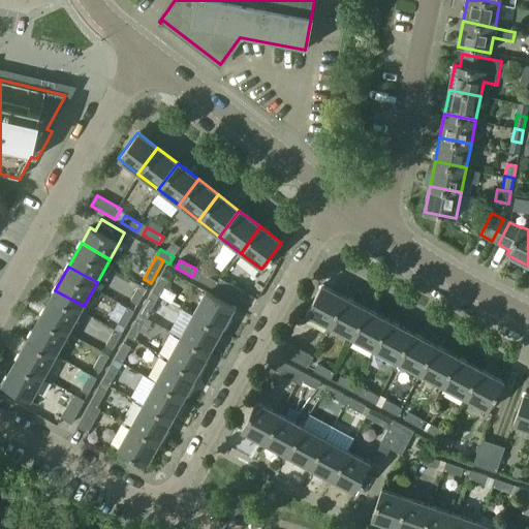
[(244,291),(205,269),(198,280),(238,302),(244,291)]
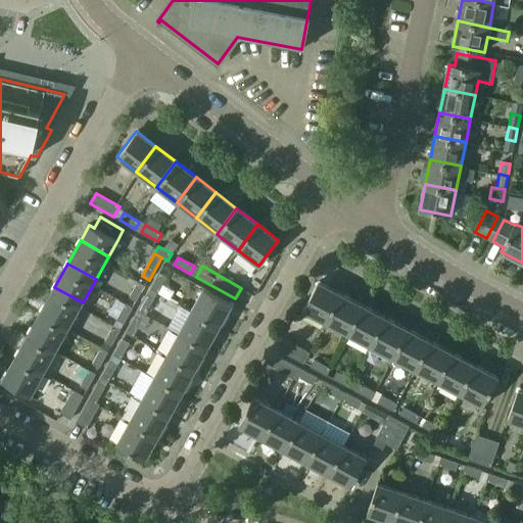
[(167,276),(159,273),(151,288),(158,292),(167,276)]
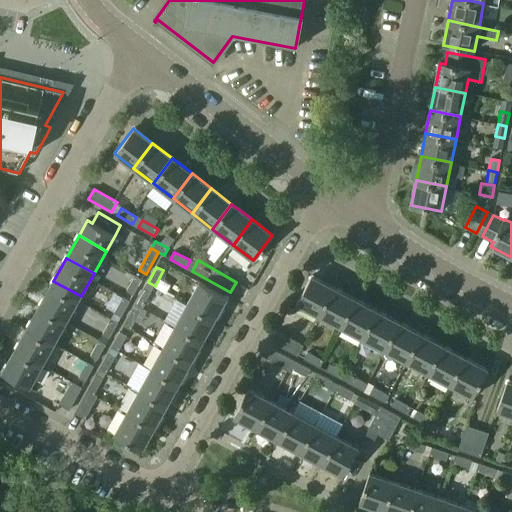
[(318,315),(332,286),(311,275),(296,303),(318,315)]
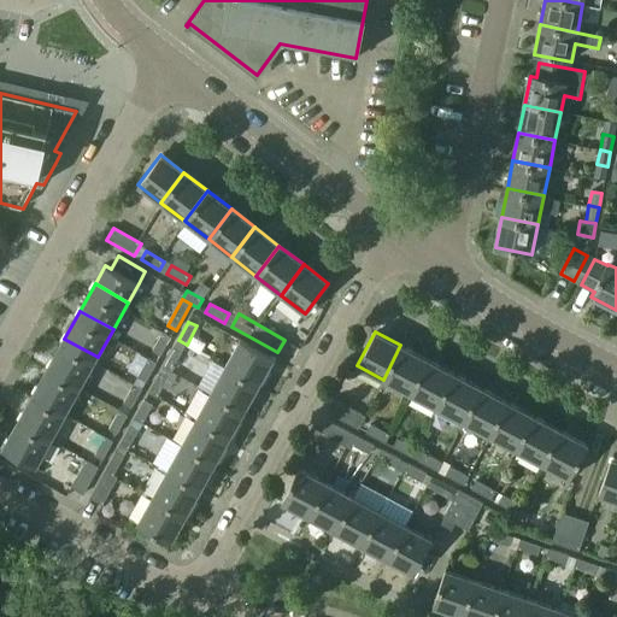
[(162,356),(171,338),(163,333),(153,351),(162,356)]
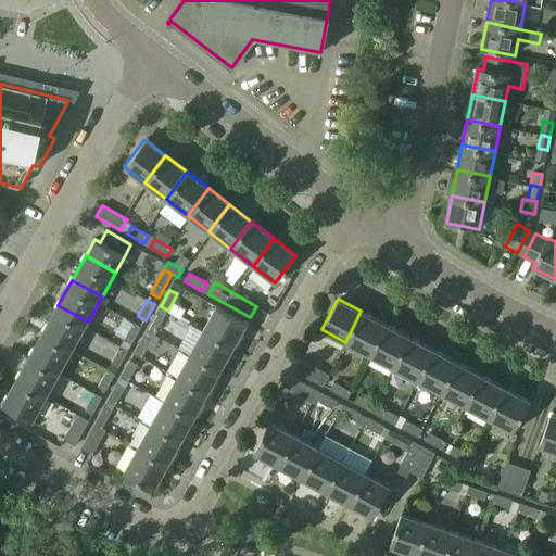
[(74,346),(88,321),(58,305),(45,329),(74,346)]
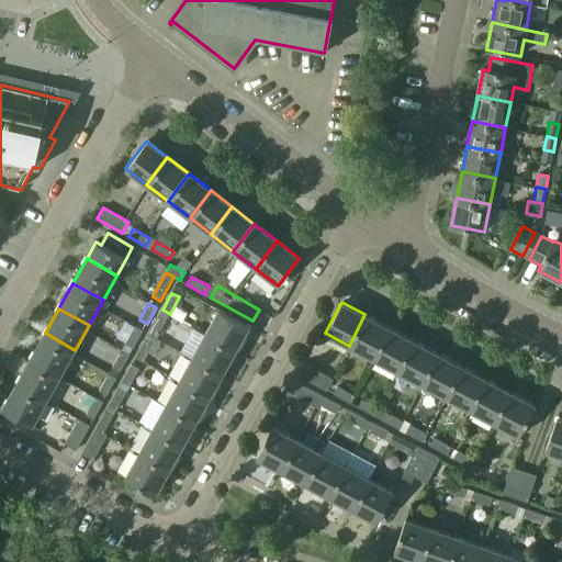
[(235,352),(249,326),(220,310),(205,335),(235,352)]
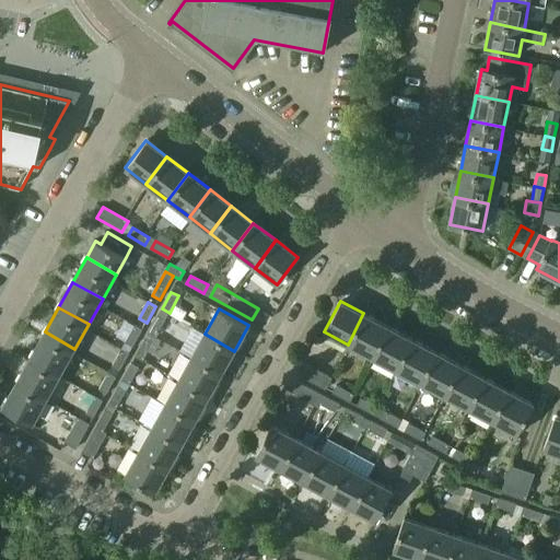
[(373,358),(389,327),(363,313),(348,345),(373,358)]
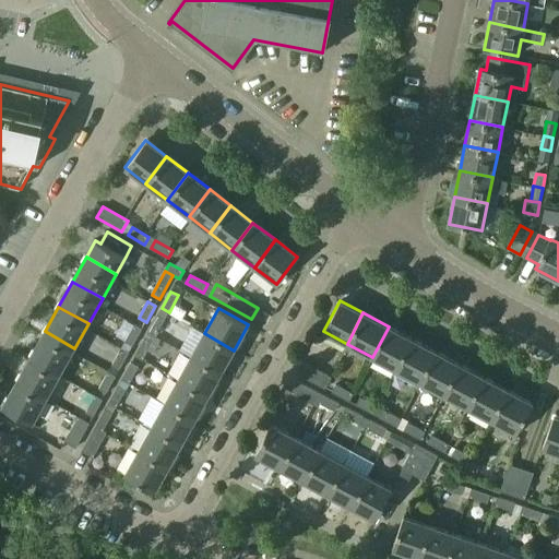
[(165,319),(157,314),(149,332),(156,336),(165,319)]
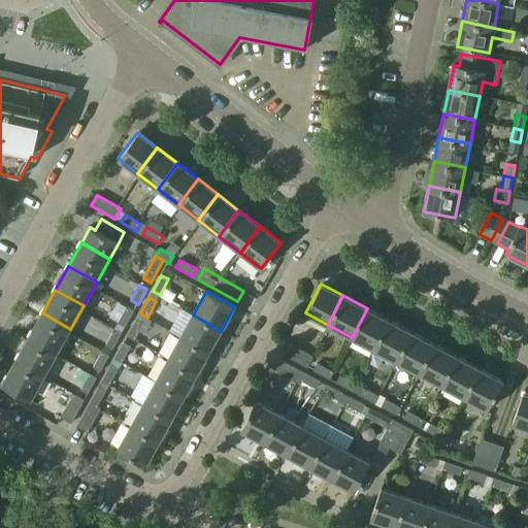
[(126,327),(134,310),(127,306),(119,323),(126,327)]
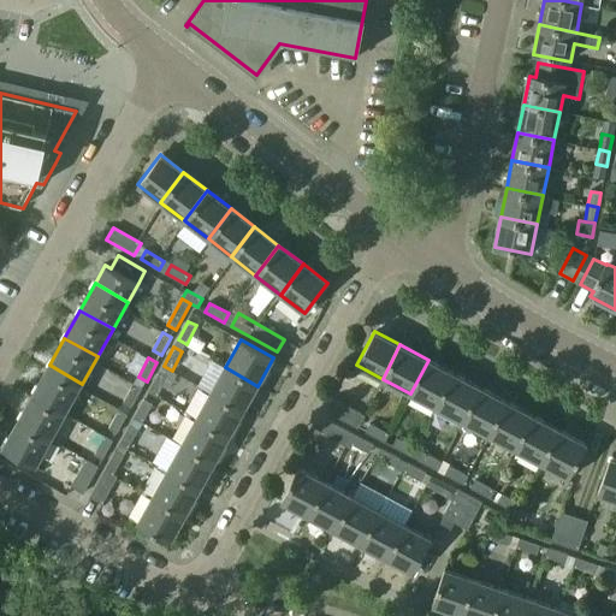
[(434,407),(452,373),(428,360),(410,394),(434,407)]
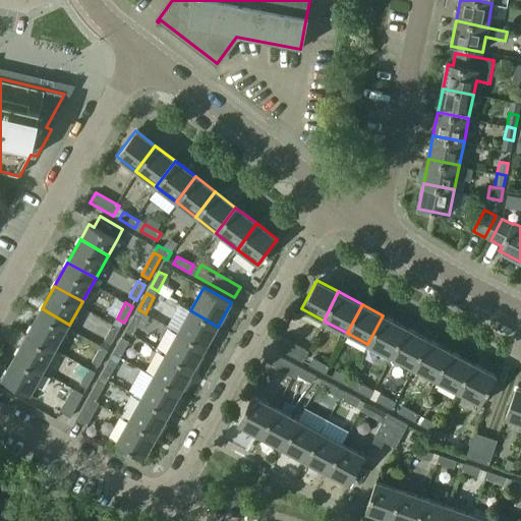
[(56,349),(69,325),(42,308),(27,334),(56,349)]
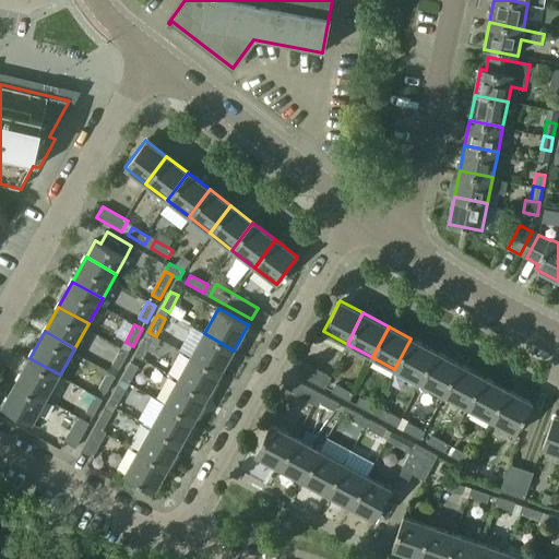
[(234,351),(204,333),(191,357),(221,373),(234,351)]
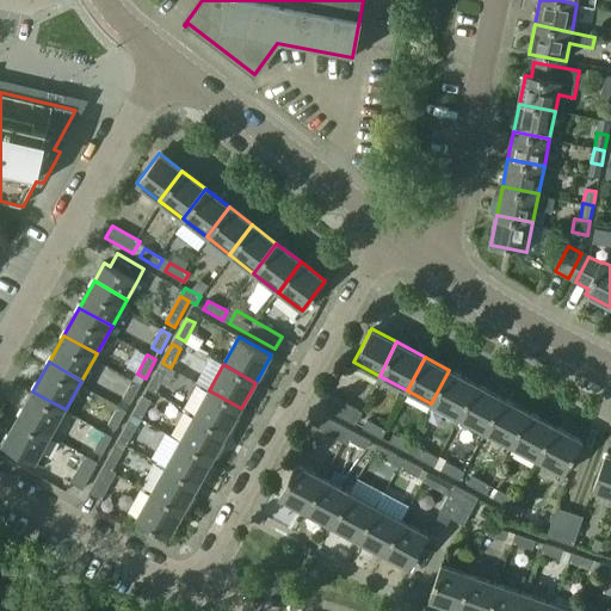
[(166,375),(158,370),(148,389),(156,394),(166,375)]
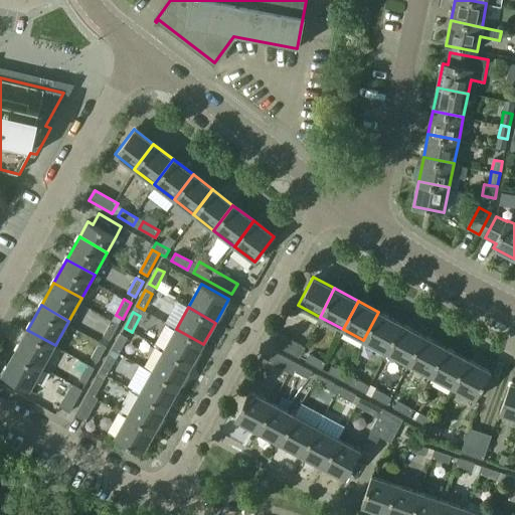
[(386,352),(401,324),(378,312),(363,340),(386,352)]
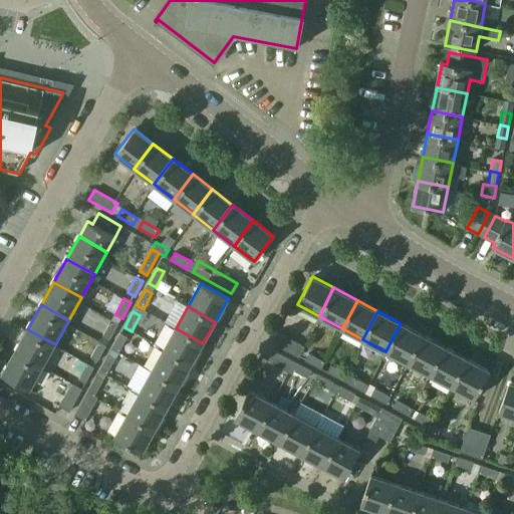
[(110,339),(118,324),(111,320),(103,336),(110,339)]
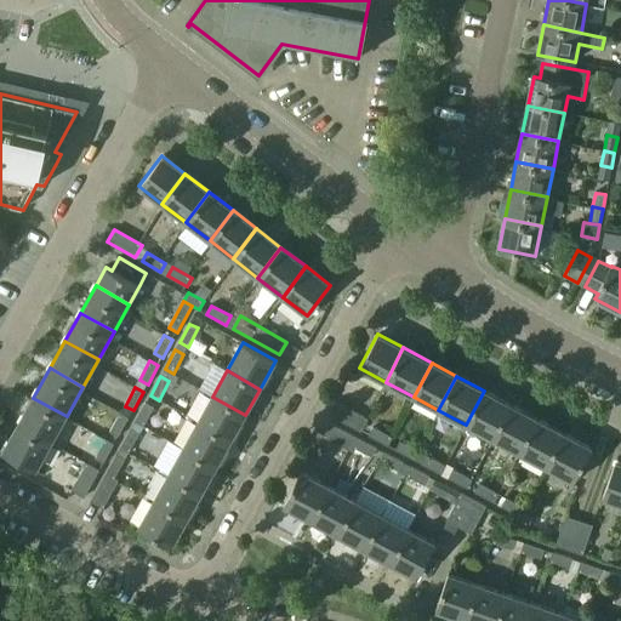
[(495,440),(513,405),(484,391),(466,425),(495,440)]
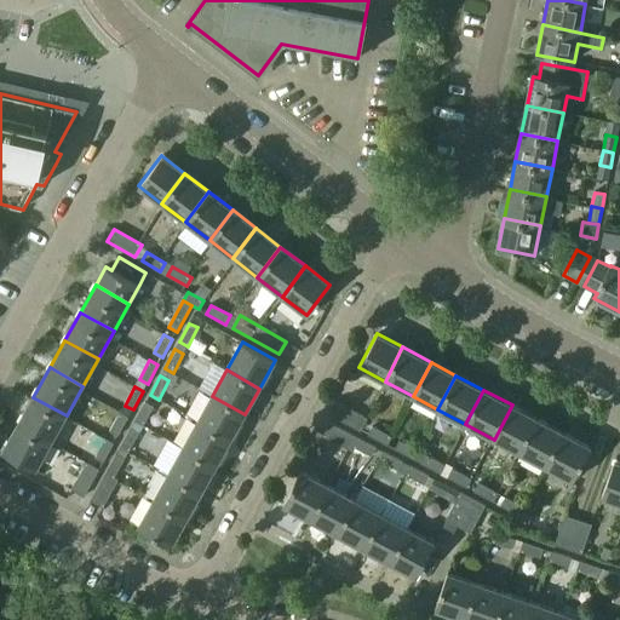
[(230,441),(245,414),(212,396),(197,423),(230,441)]
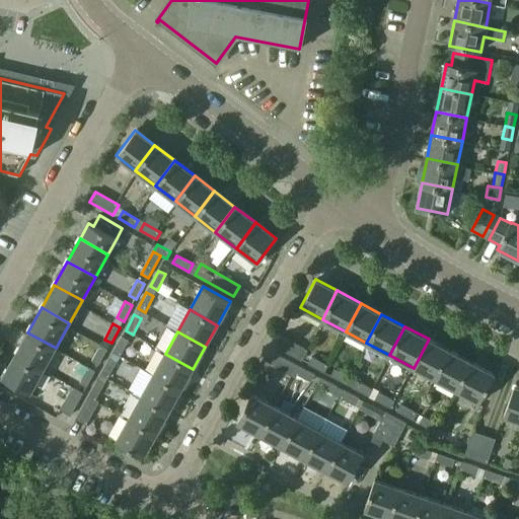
[(43,372),(56,348),(27,332),(14,356),(43,372)]
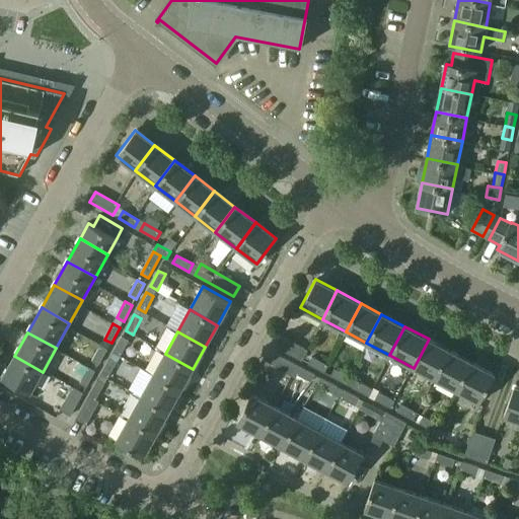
[(129,340),(122,337),(113,352),(121,356),(129,340)]
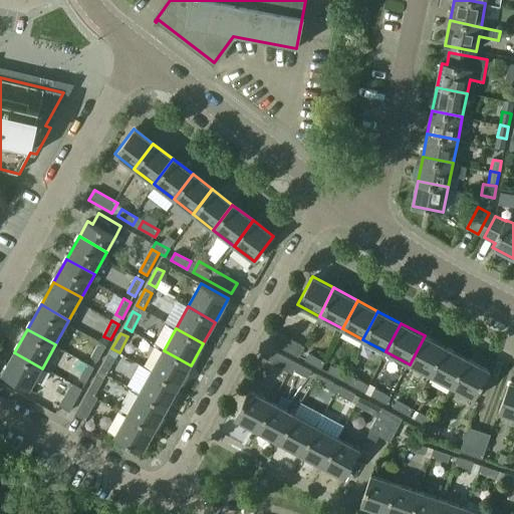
[(304,345),(281,333),(275,344),(298,356),(304,345)]
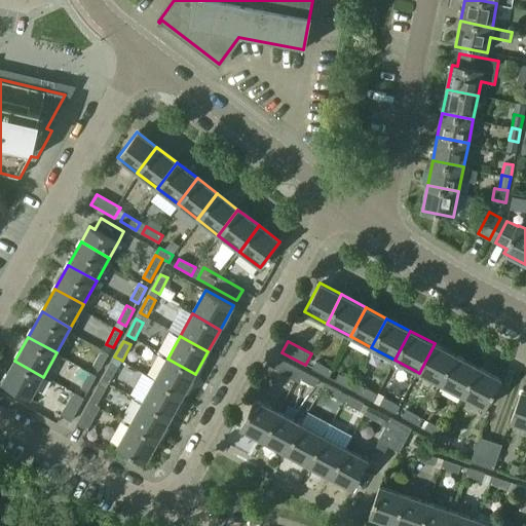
[(441,384),(456,354),(435,343),(419,373),(441,384)]
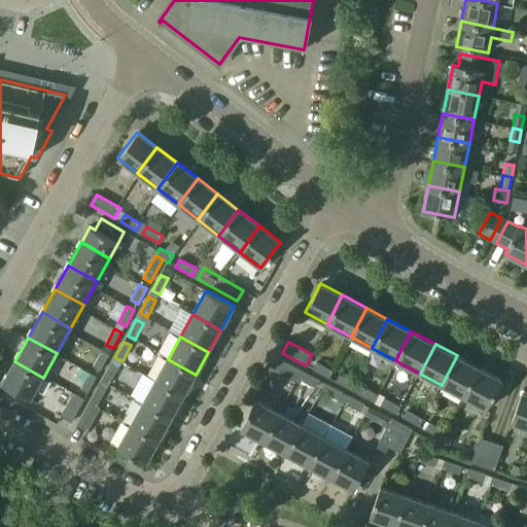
[(101,371),(109,354),(102,351),(94,366),(101,371)]
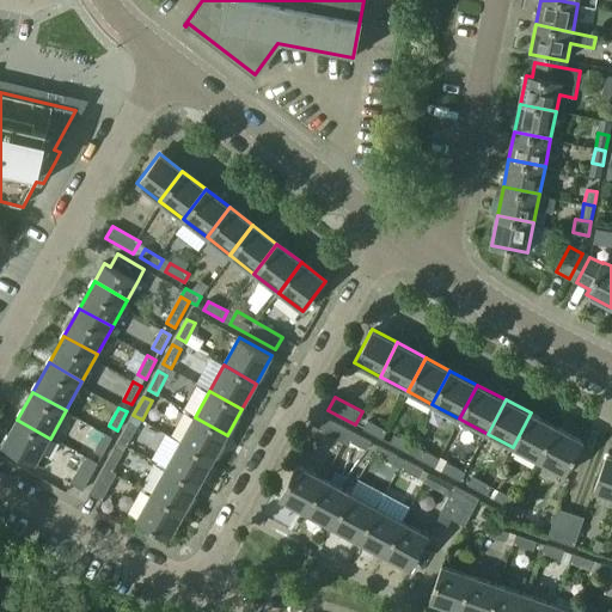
[(539,460),(557,427),(531,412),(513,447),(539,460)]
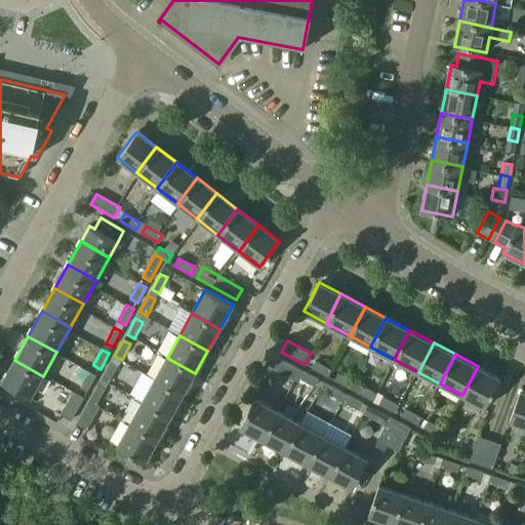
[(182,397),(195,373),(167,358),(154,380),(182,397)]
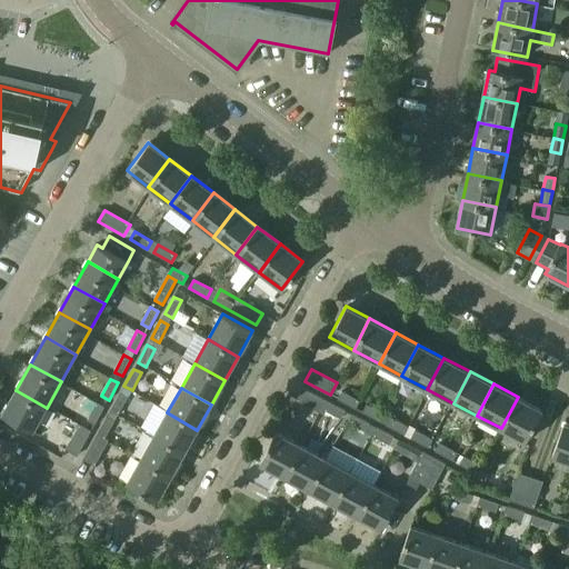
[(327,401),(302,388),(296,399),(320,412),(322,409),(327,401)]
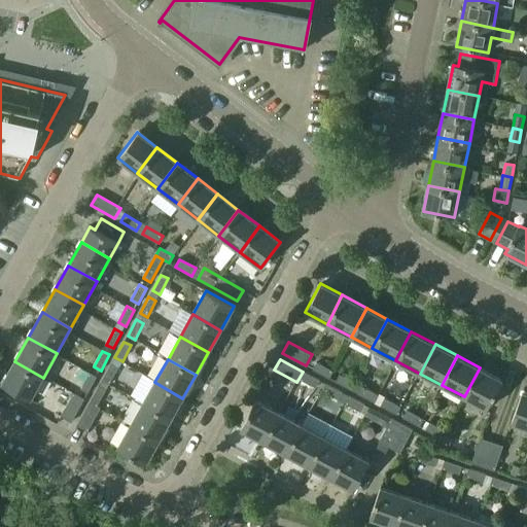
[(31,399),(43,378),(14,361),(2,384),(31,399)]
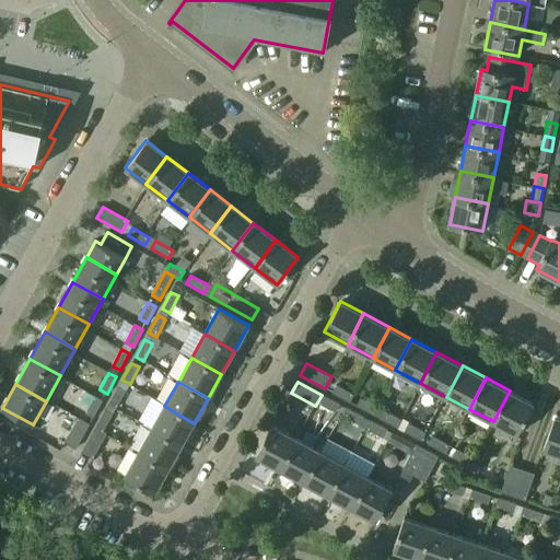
[(336,385),(331,393),(349,401),(353,394),(336,385)]
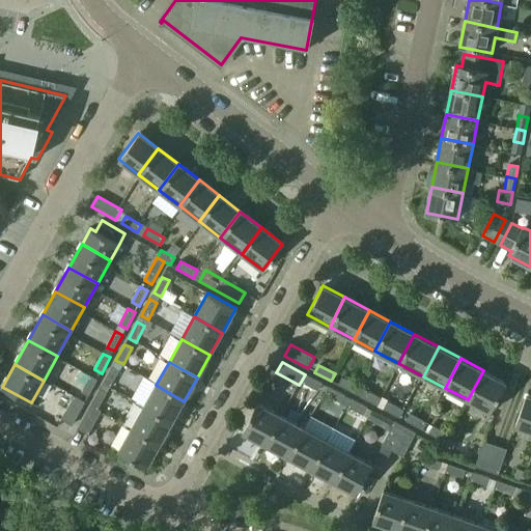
[(111,387),(119,370),(112,366),(103,383),(111,387)]
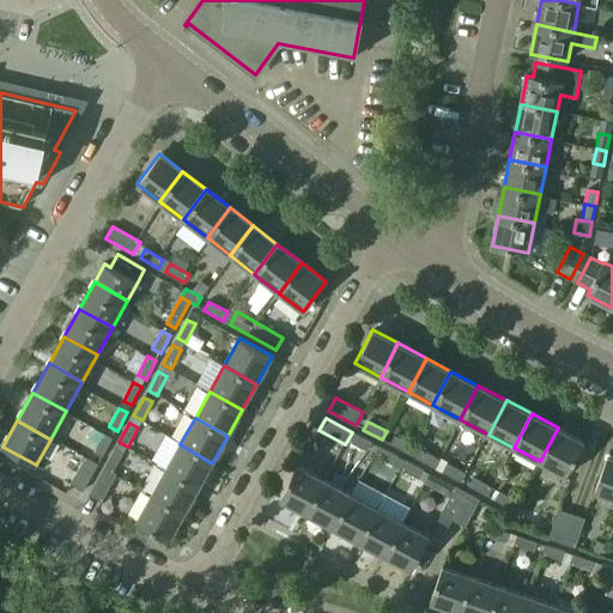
[(583,441),(558,428),(540,461),(565,475),(583,441)]
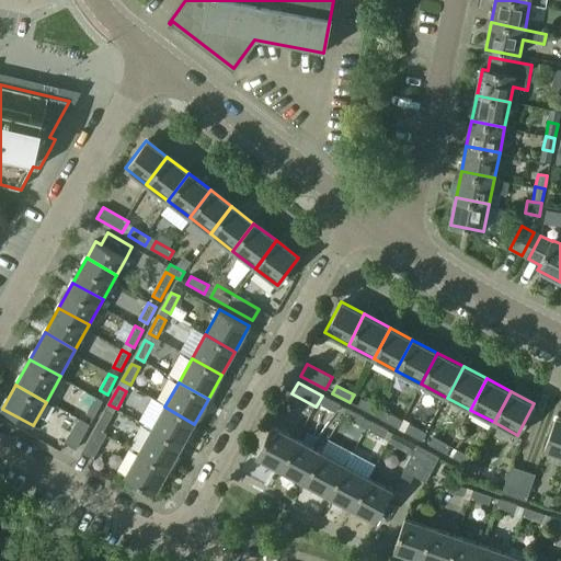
[(335,412),(340,404),(322,396),(318,403),(335,412)]
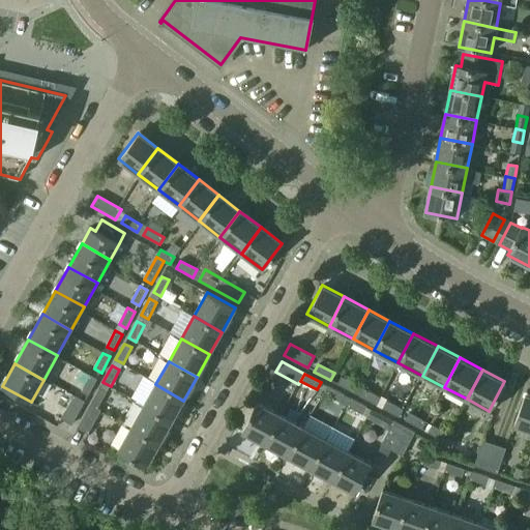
[(88,395),(97,379),(90,375),(81,391),(88,395)]
